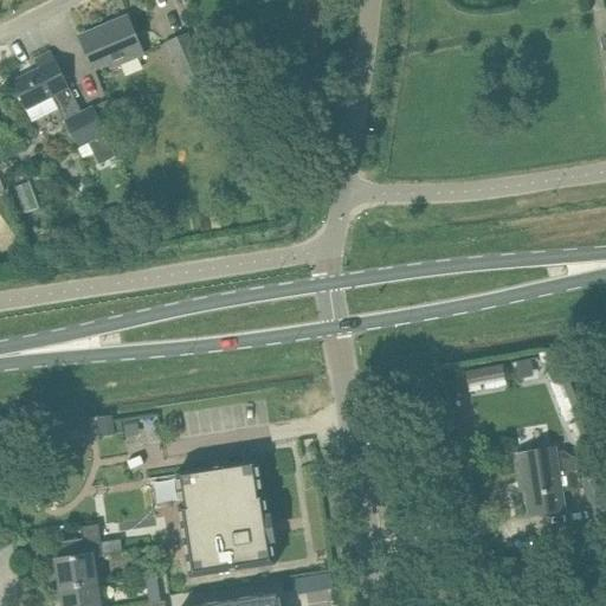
[(109,63),(111,68),(143,53),(128,17),(79,37),(95,69),(109,63)]
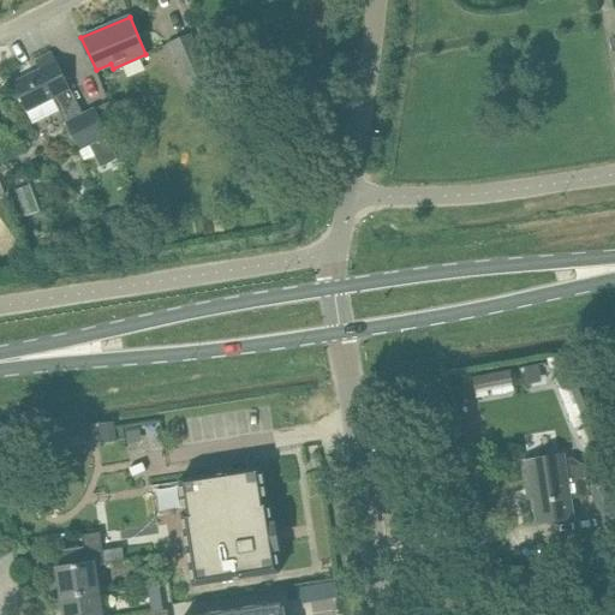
[(193,46),(190,36),(172,45),(190,88),(219,75),(204,41),(193,46)]
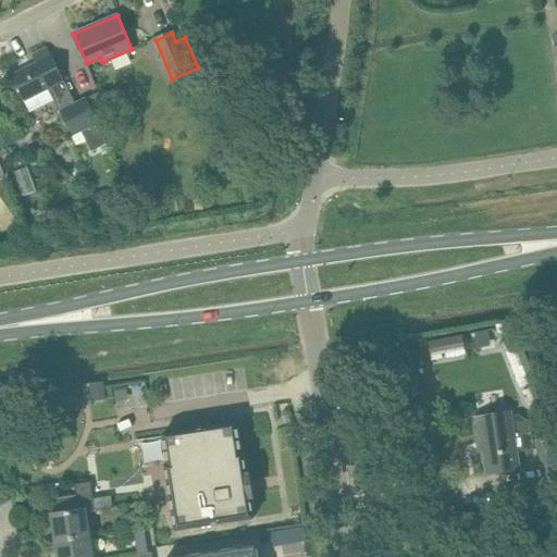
[(32,56),(36,63),(11,76),(31,112),(54,100),(60,112),(71,135),(81,131),(91,152),(107,144),(98,122),(86,98),(75,103),(47,48),(32,56)]
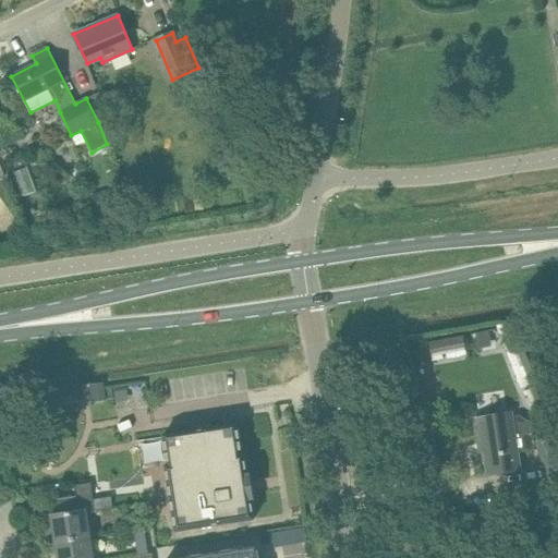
[(118,126),(106,132),(110,144),(123,140),(118,126)]
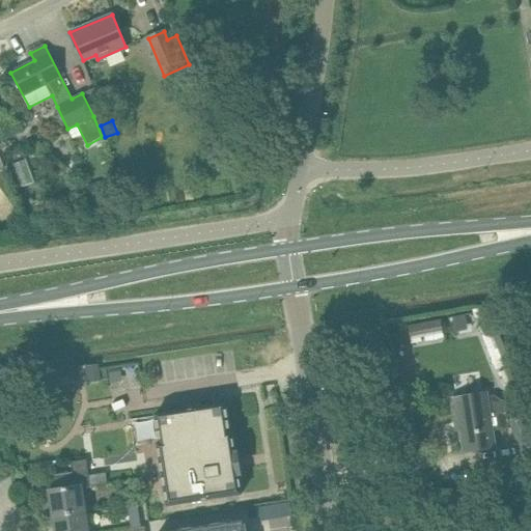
[(443,320),(411,322),(412,338),(444,336),(443,320)]
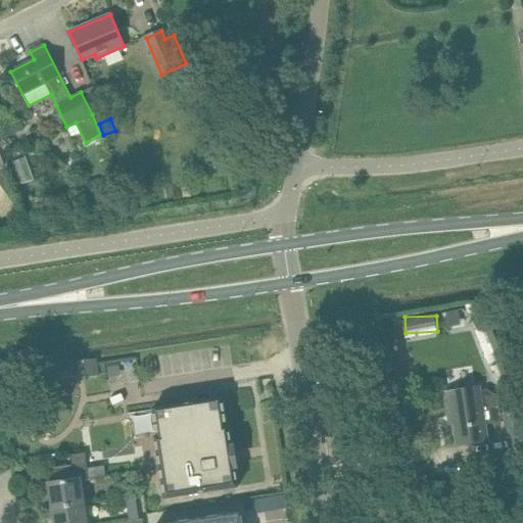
[(132,378),(129,359),(107,362),(111,382),(132,378)]
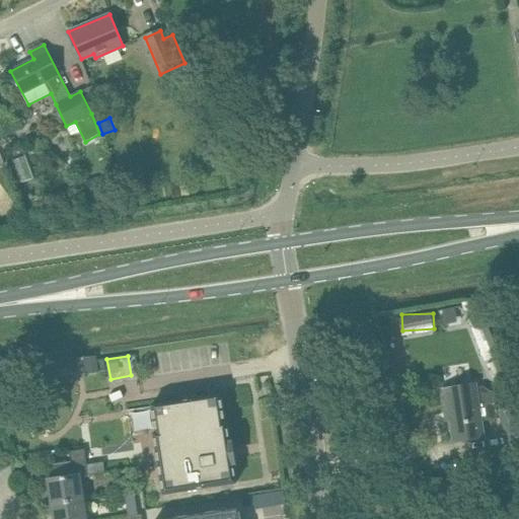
[(96,357),(84,358),(86,374),(98,372),(96,361),(96,357)]
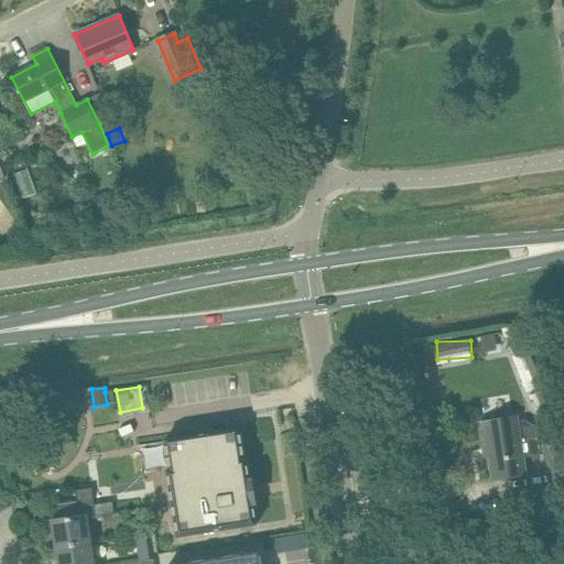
[(484,448),(488,447),(494,478),(503,477),(516,475),(523,474),(521,458),(540,455),(538,436),(518,440),(514,422),(514,419),(502,421),(480,424),(484,448)]
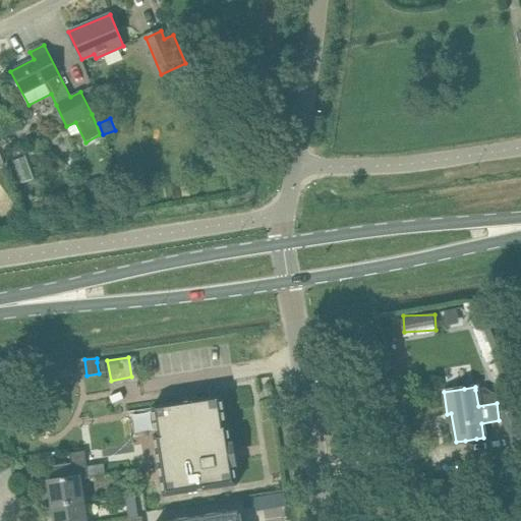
[(153,406),(153,407),(153,409),(157,436),(155,436),(165,497),(237,484),(235,472),(234,466),(236,466),(233,443),(230,444),(228,424),(225,424),(221,396),(153,406)]
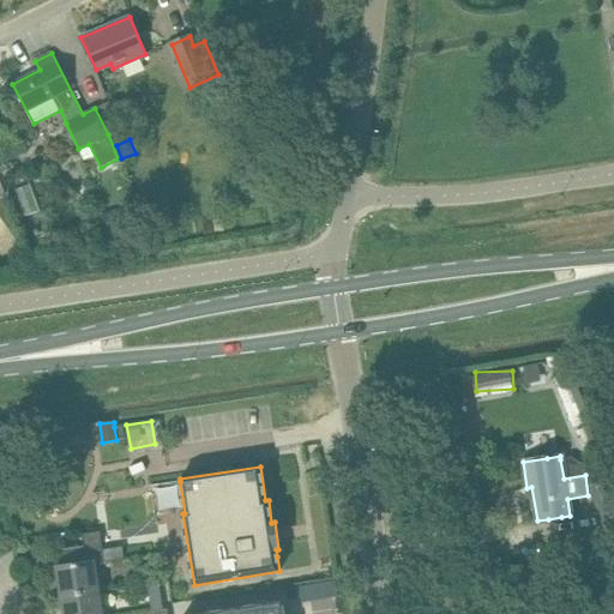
[(86,546),(67,548),(68,549),(58,551),(60,567),(56,567),(61,597),(98,590),(95,564),(103,561),(100,531),(85,534),(86,546)]
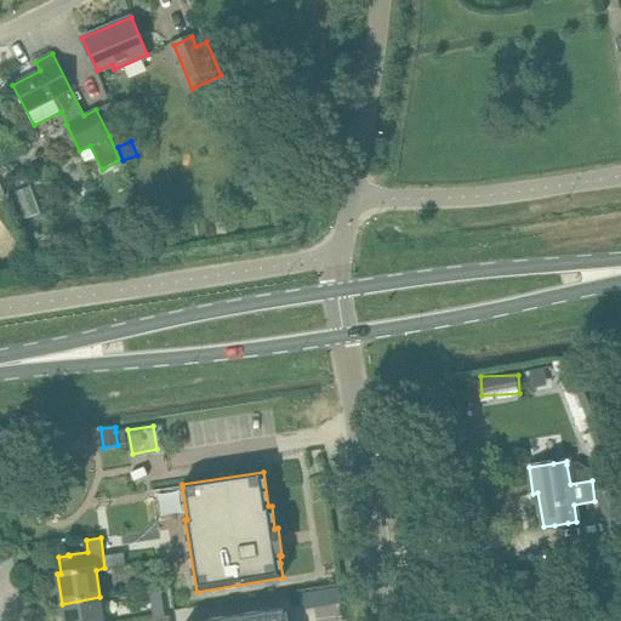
[(340,586),(302,593),(305,609),(342,603),(340,586)]
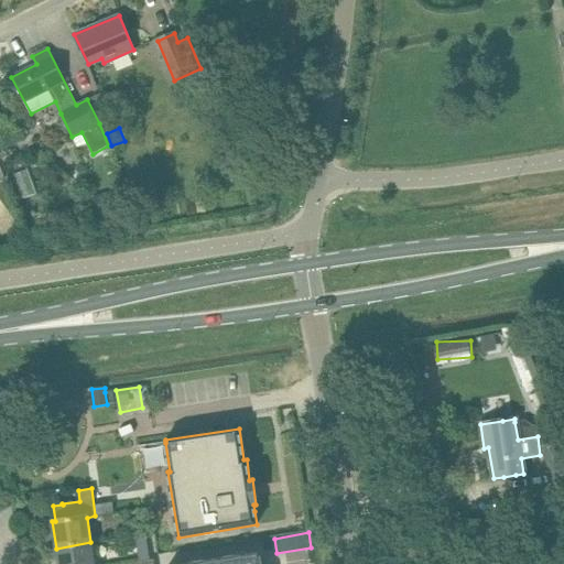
[(145,533),(136,535),(137,543),(148,541),(145,533)]
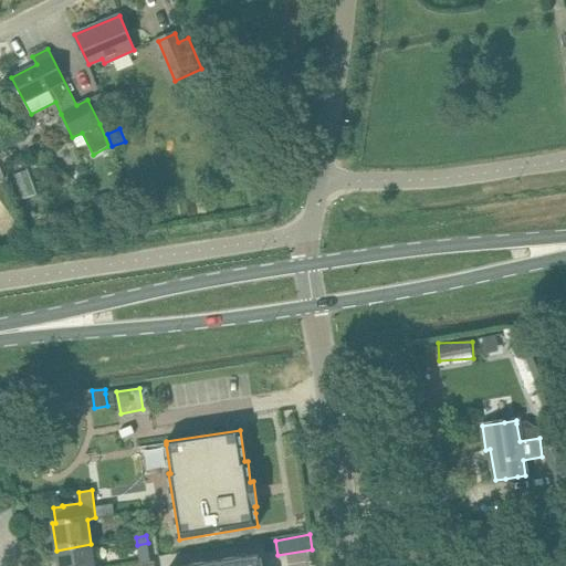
[(94,565),(91,544),(56,551),(58,565),(94,565)]
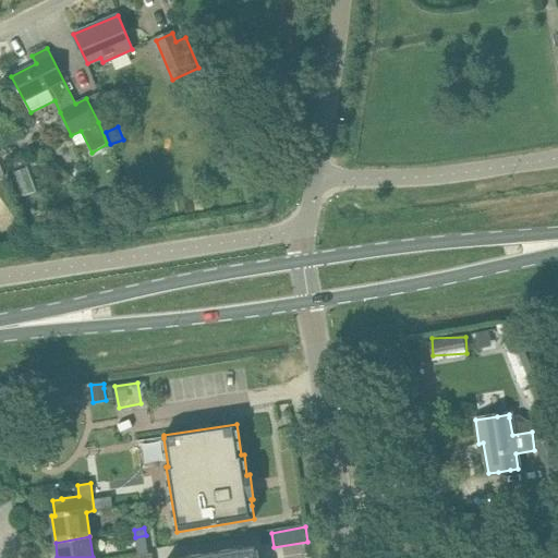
[(259,557),(258,545),(177,557),(259,557)]
